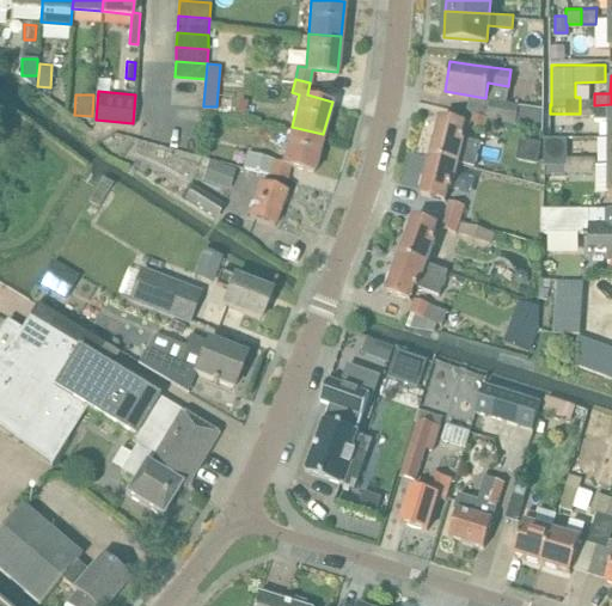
[(611,133),(611,104),(594,105),(594,97),(580,97),(580,114),(594,114),(594,117),(610,117),(610,134),(611,133)]
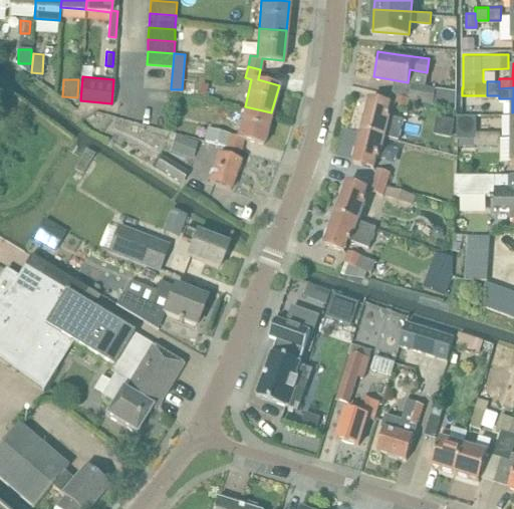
[(413,82),(410,95),(443,104),(449,105),(456,107),(456,87),(413,82)]
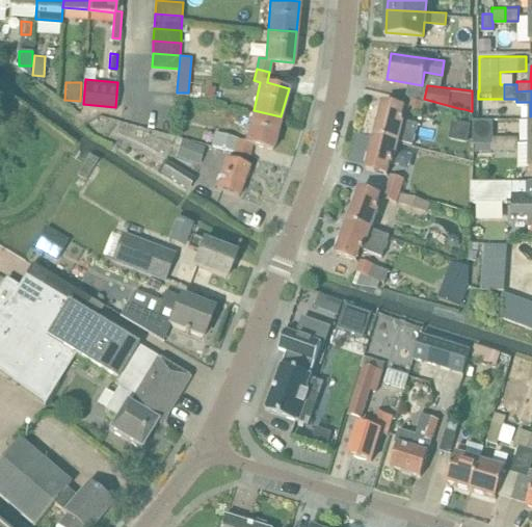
[(421,110),(424,99),(410,96),(408,107),(421,110)]
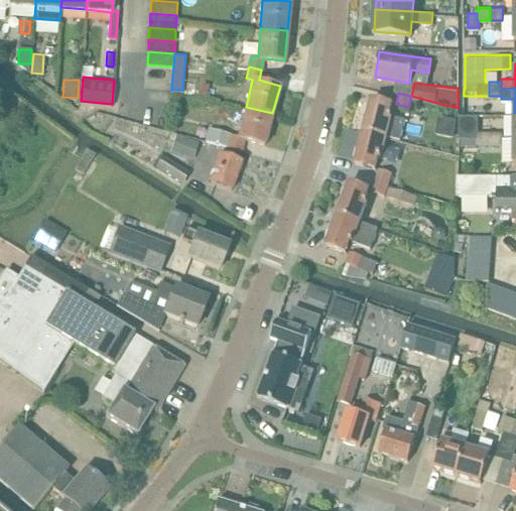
[(386,135),(400,138),(405,117),(388,113),(391,102),(372,97),(364,129),(386,135)]
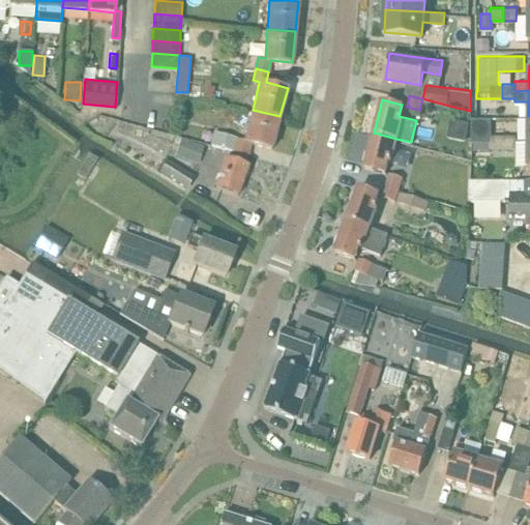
[(236,150),(246,152),(247,152),(251,141),(271,147),(280,116),(253,110),(246,139),(239,137),(239,136),(213,128),(209,142),(236,150)]
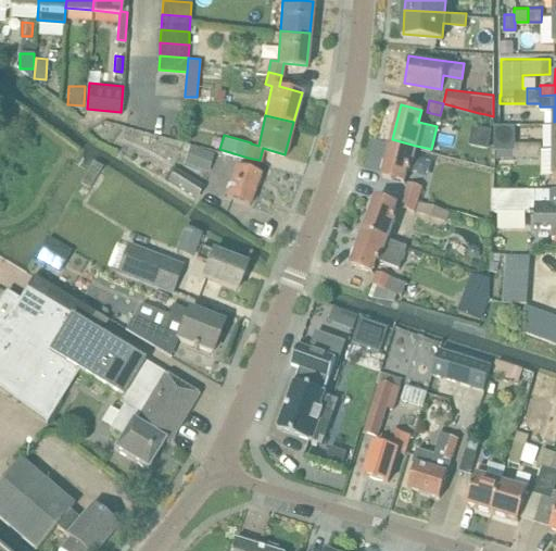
[(528,140),(514,140),(513,133),(494,133),(495,147),(514,146),(514,154),(528,154),(528,140)]
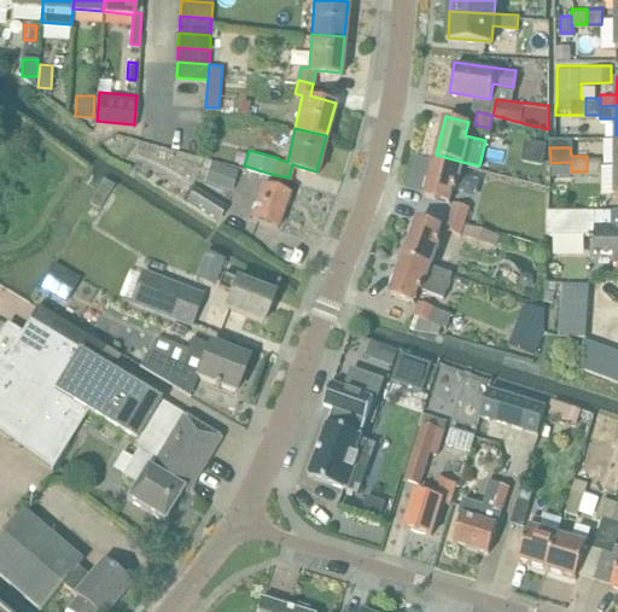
[(462,162),(436,155),(425,193),(449,199),(453,185),(456,186),(462,162)]
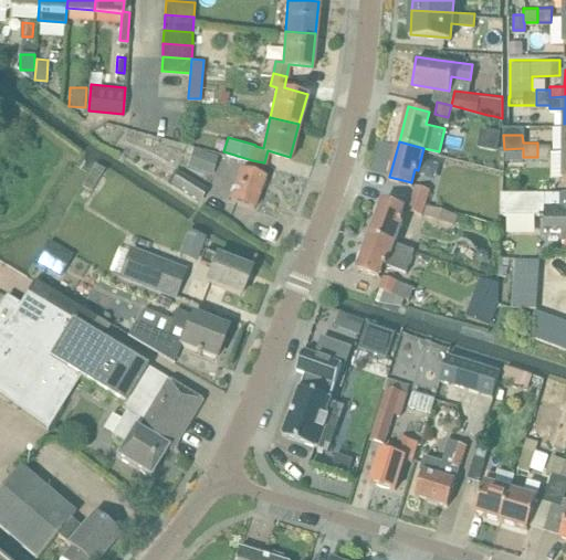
[(537,143),(537,157),(552,157),(551,141),(537,143)]
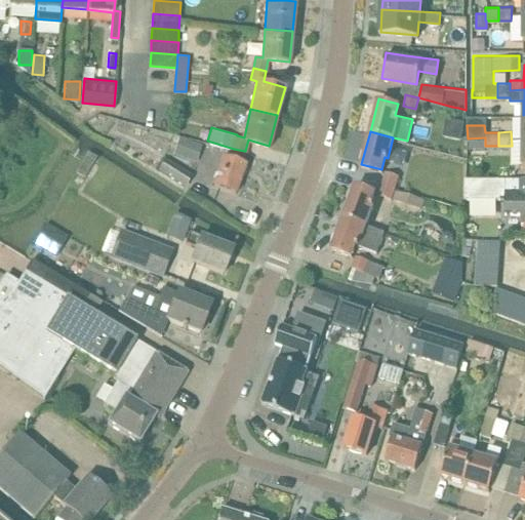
[(179,134),(173,152),(196,160),(203,143),(179,134)]
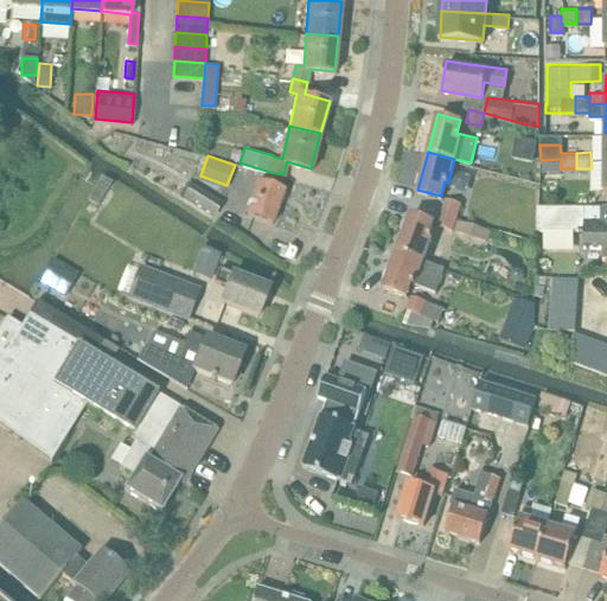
[(101,172),(96,180),(87,196),(97,202),(100,199),(114,209),(127,187),(101,172)]
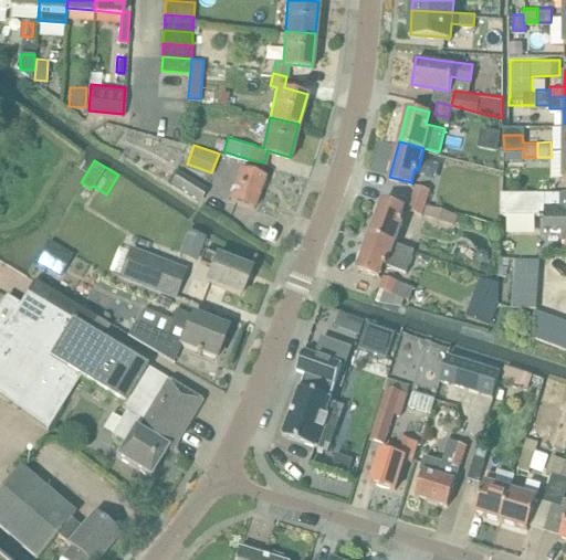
[(230,198),(233,199),(253,205),(265,175),(260,172),(263,162),(252,160),(250,169),(242,166),(230,198)]
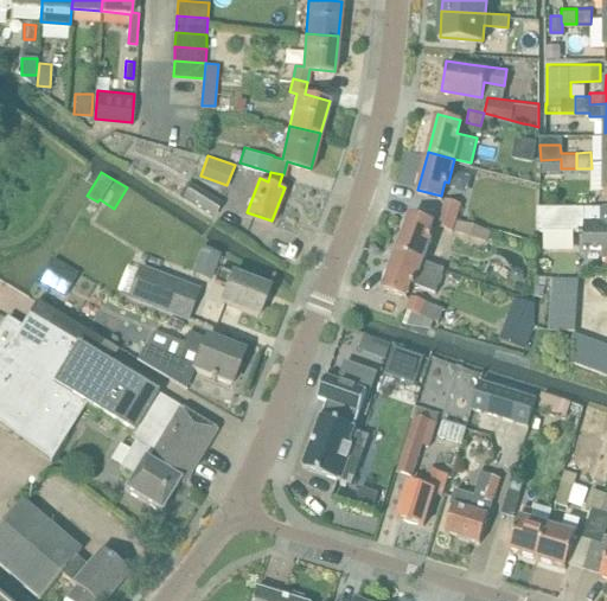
[(222,200),(191,181),(186,179),(179,191),(183,193),(213,213),(222,200)]
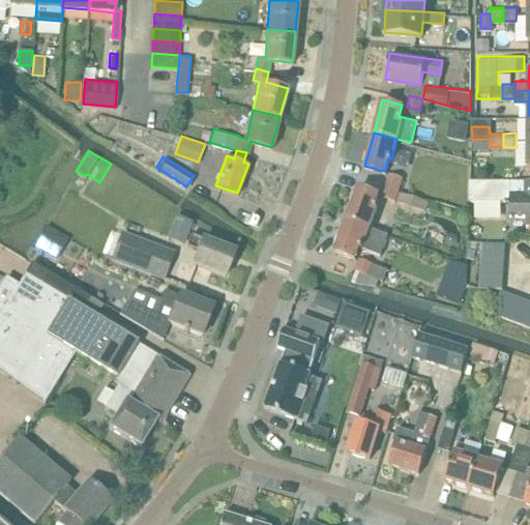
[(399,188),(403,176),(389,172),(386,183),(399,188)]
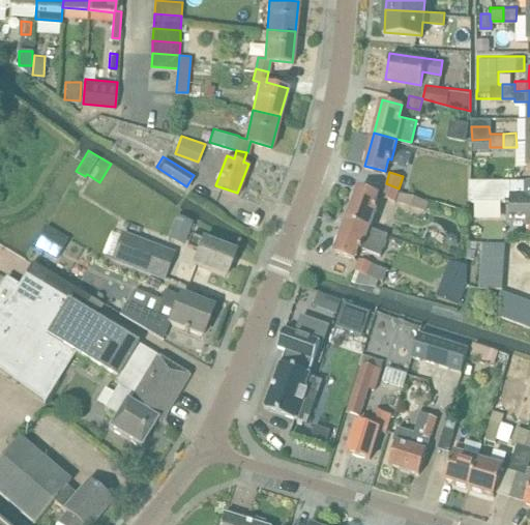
[(505,198),(510,198),(510,213),(526,213),(526,223),(529,222),(529,178),(510,179),(469,179),(469,200),(505,200),(505,198)]
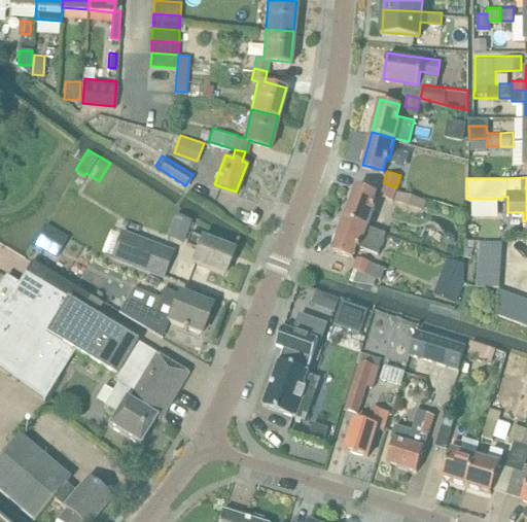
[(396,187),(384,182),(380,194),(422,207),(425,198),(408,192),(409,192),(396,187)]
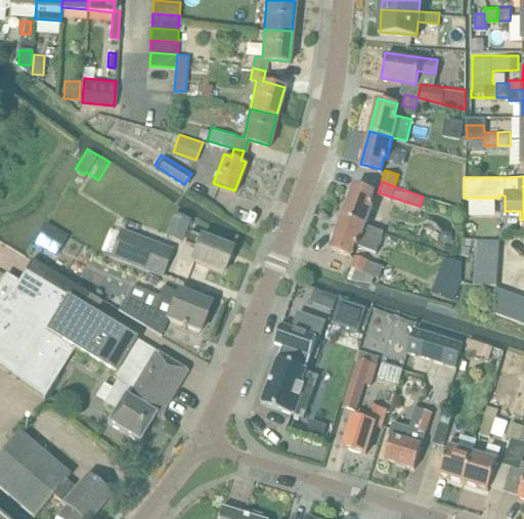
[(375,190),(354,183),(343,215),(365,223),(374,202),(370,201),(375,190)]
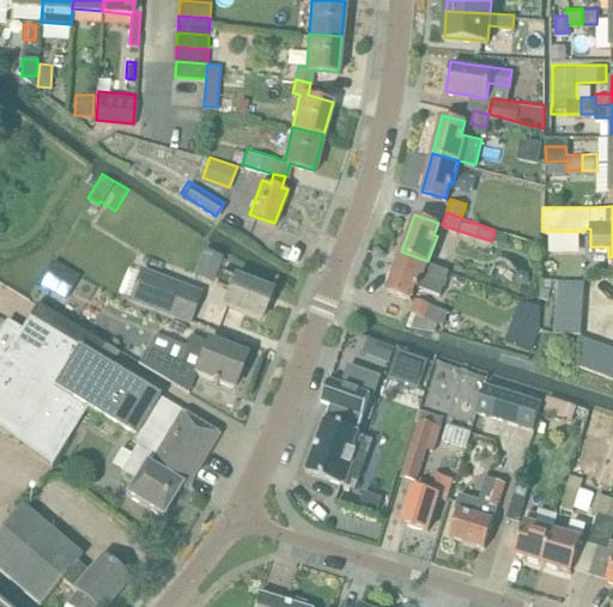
[(204,246),(198,261),(218,268),(223,253),(204,246)]
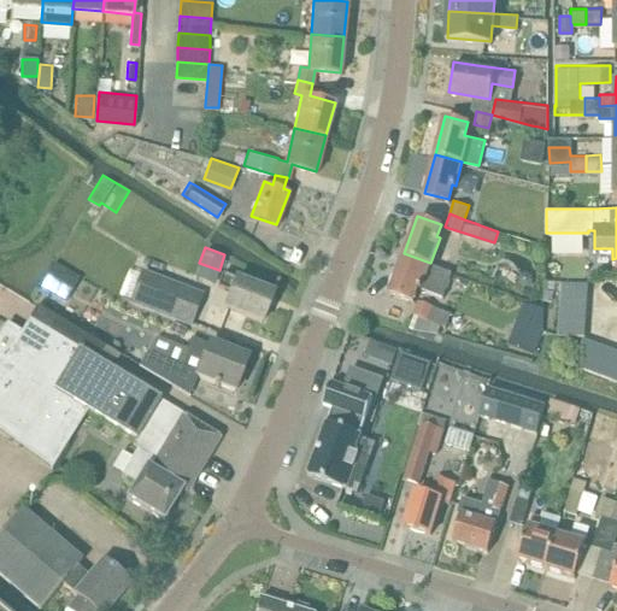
[(404,253),(391,289),(413,298),(418,286),(422,287),(430,263),(404,253)]
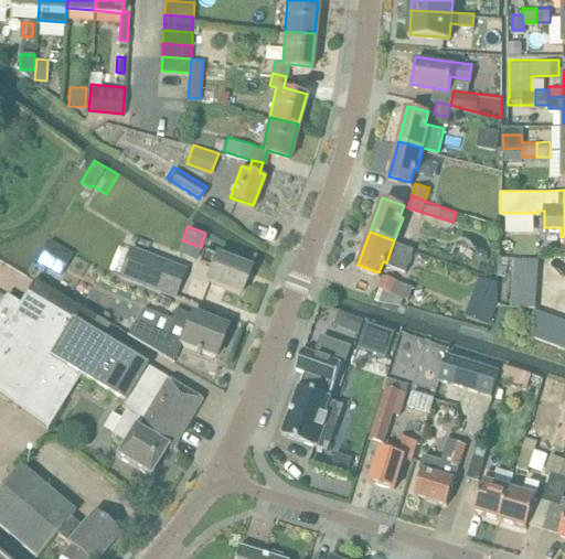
[(73,251),(50,237),(35,259),(60,273),(73,251)]
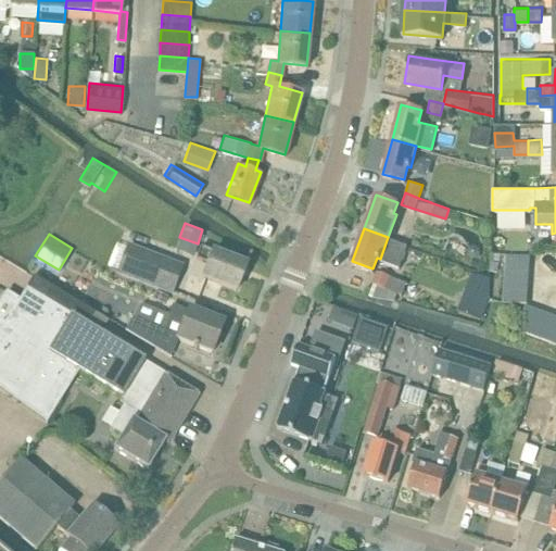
[(184,263),(128,241),(117,270),(173,291),(184,263)]
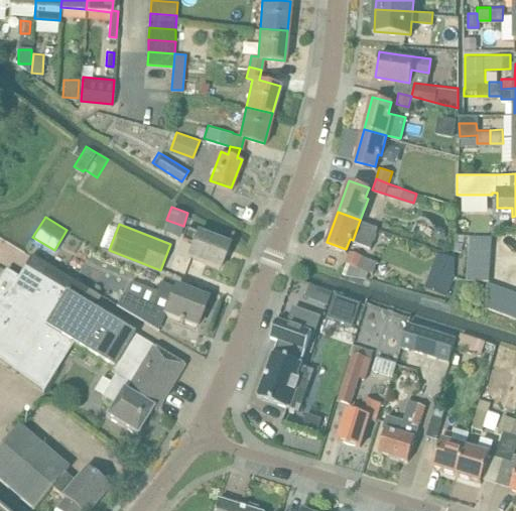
[(188,254),(201,258),(220,266),(229,242),(210,235),(186,226),(181,237),(192,241),(188,254)]
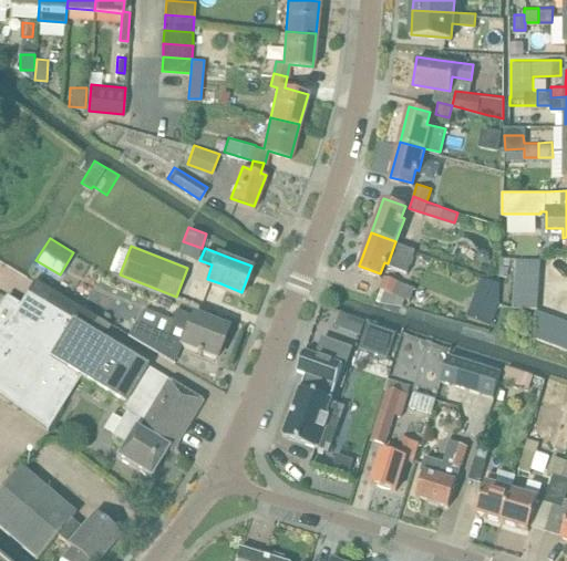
[(517,258),(516,274),(542,277),(543,260),(517,258)]
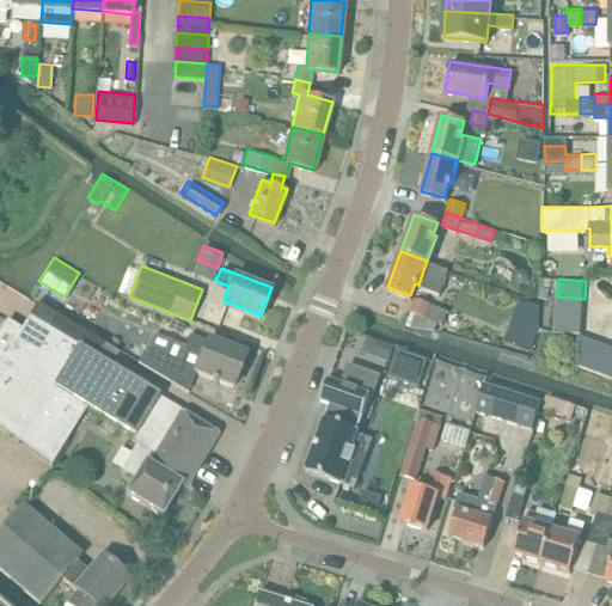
[(441,323),(447,307),(416,297),(410,311),(441,323)]
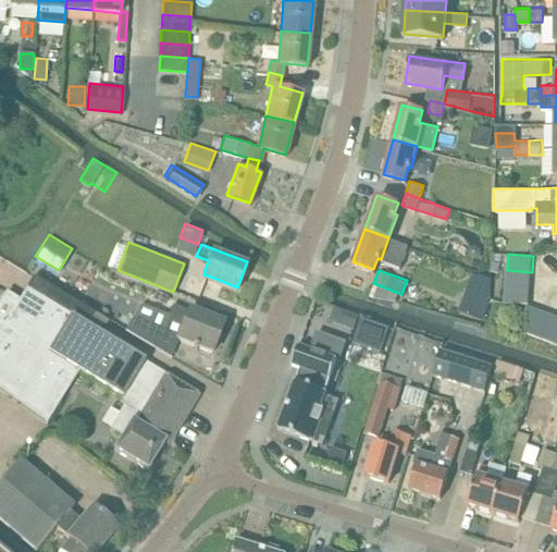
[(507,270),(506,285),(530,287),(532,272),(507,270)]
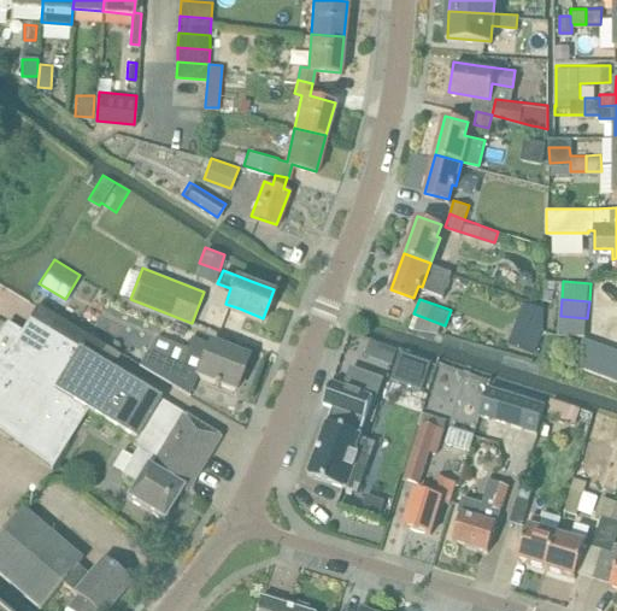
[(7,319),(0,330),(0,428),(51,463),(52,464),(53,462),(87,407),(136,438),(133,442),(137,445),(122,470),(136,480),(127,494),(144,505),(164,517),(183,486),(187,488),(221,433),(200,421),(183,410),(183,411),(160,397),(111,366),(97,358),(105,345),(37,303),(22,328),(7,319)]
